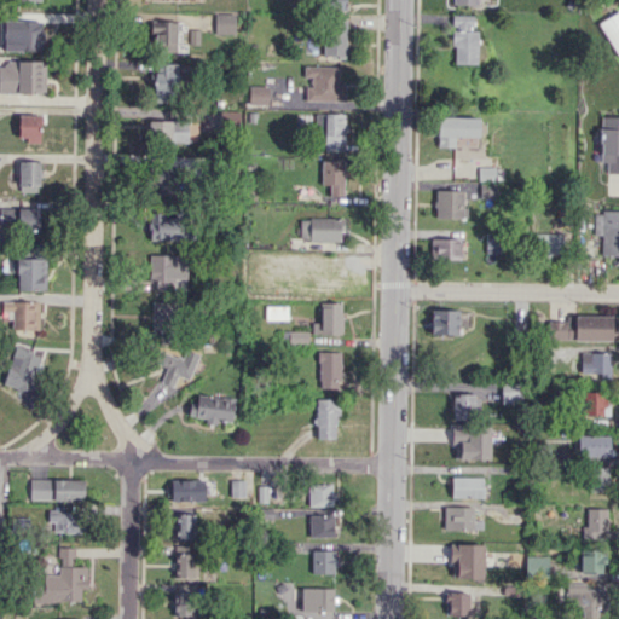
[(618,57),(618,10),(599,22),(618,57)]
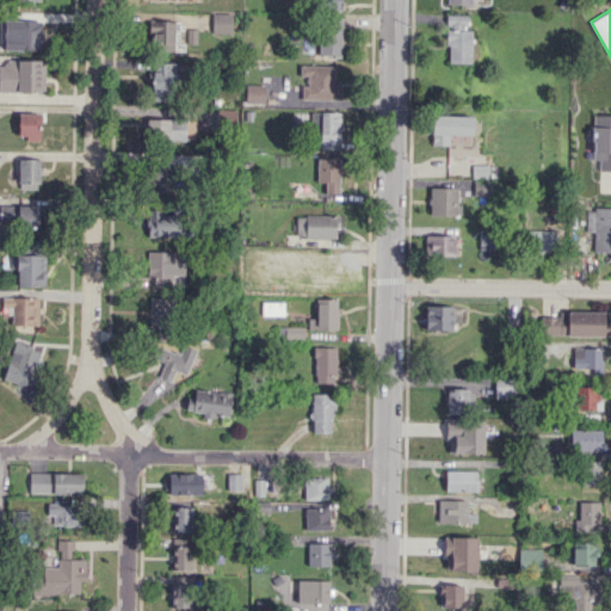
[(471,30),(466,30),(466,14),(445,14),(445,26),(448,26),(446,62),(471,62),(471,30)]
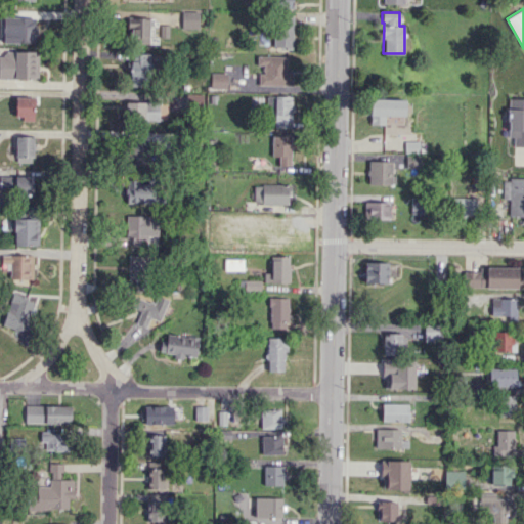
[(35,17),(2,16),(1,42),(35,43),(35,17)]
